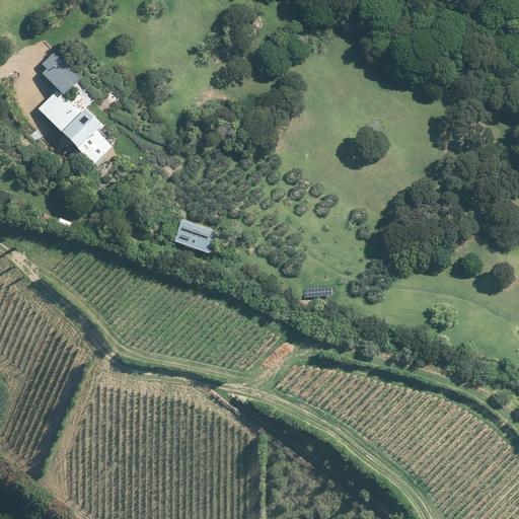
[(77,79),(53,54),(41,65),(45,69),(41,74),(62,94),(77,79)]
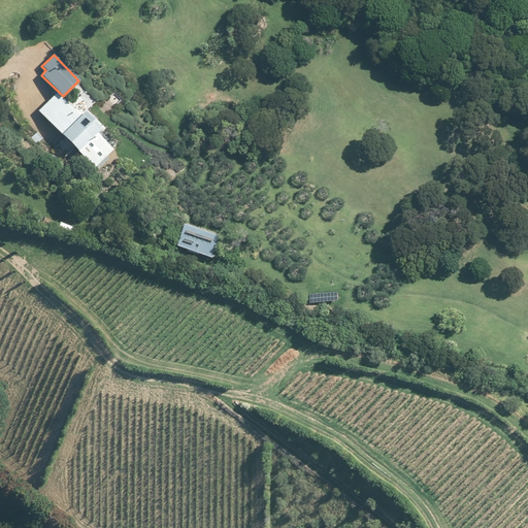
[(38,110),(94,166),(112,147),(97,131),(102,126),(86,109),(80,114),(79,116),(56,92),(38,110)]
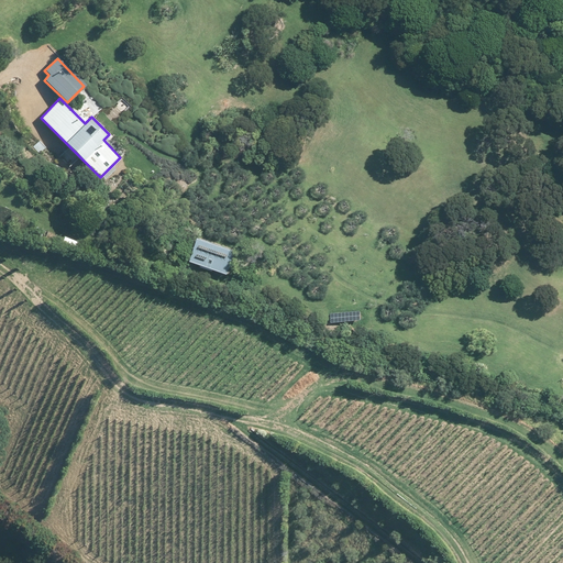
[(39,140),(32,146),(39,153),(45,146),(39,140)]
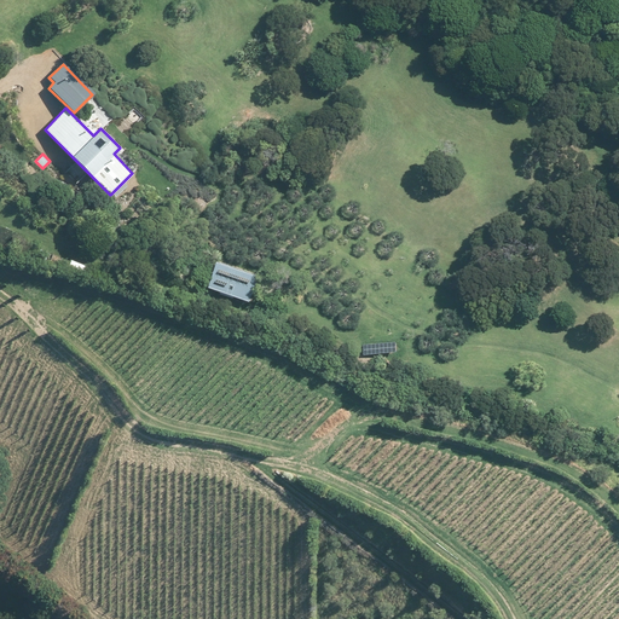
[(117,227),(110,236),(121,244),(127,236),(125,235),(131,227),(123,223),(119,229),(117,227)]
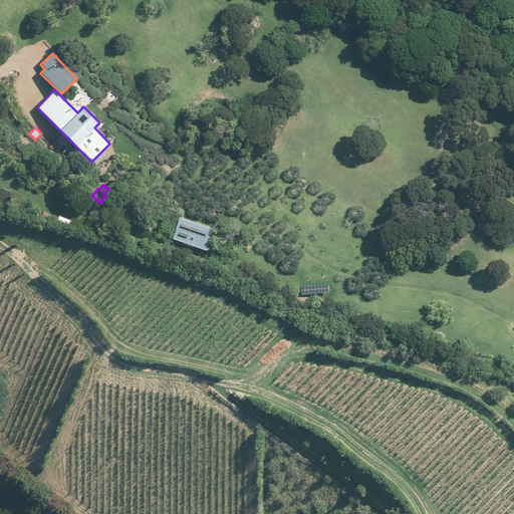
[(216,228),(182,217),(175,237),(209,249),(216,228)]
